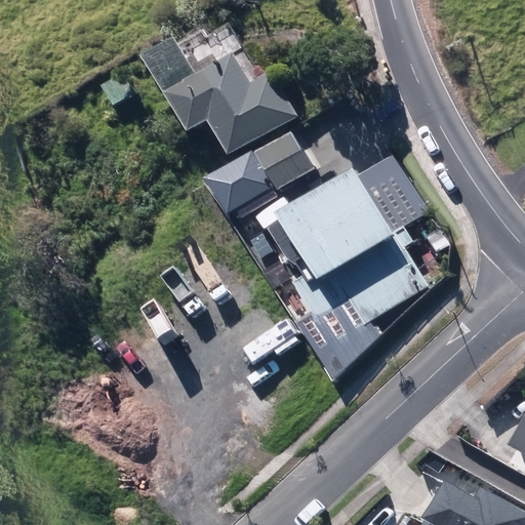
[(208,124),(231,161),(299,120),(273,76),(252,88),(240,68),(248,64),(225,23),(176,50),(173,45),(145,62),(189,136),(208,124)]
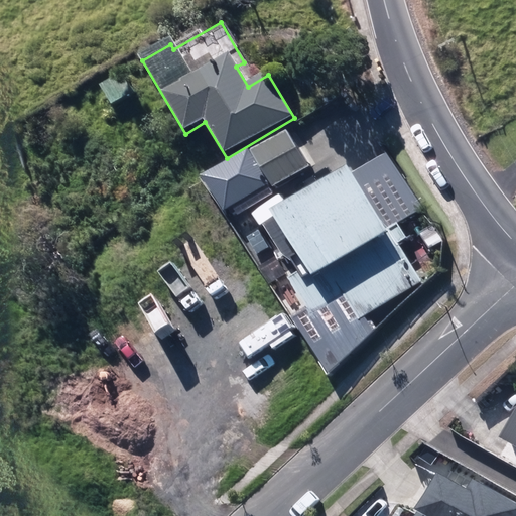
[(101,89),(114,109),(135,96),(122,76),(101,89)]
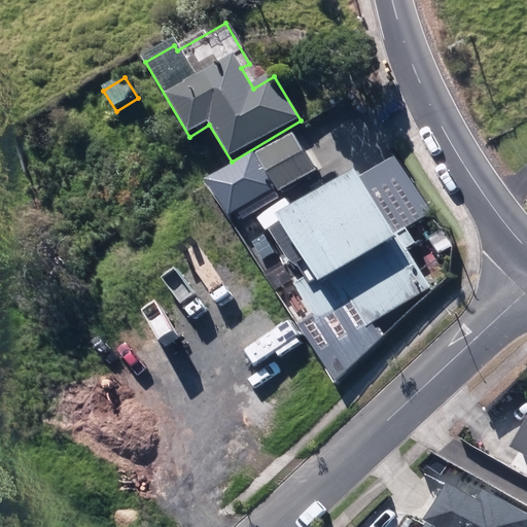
[(257,152),(279,189),(314,169),(292,132),(257,152)]
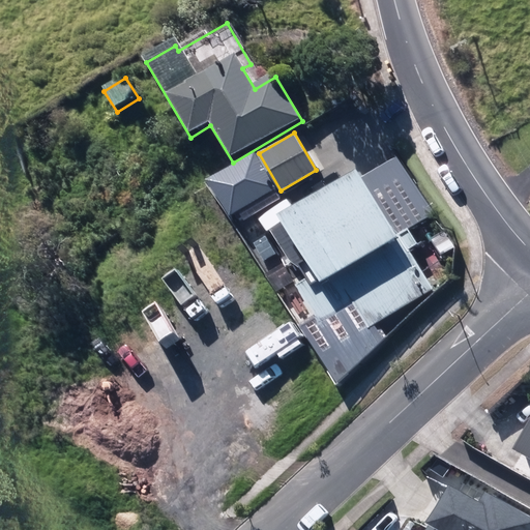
[(207,179),(230,216),(272,190),(254,153),(207,179)]
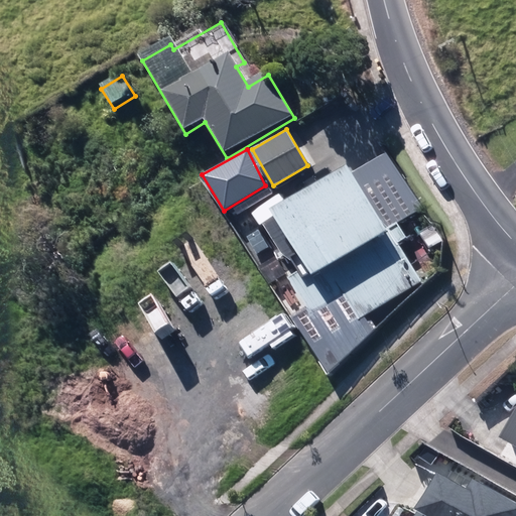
[(290,318),(330,374),(374,329),(369,317),(422,286),(391,234),(425,214),(387,149),(273,217),(277,224),(263,232),(285,268),(293,264),(300,276),(290,282),(311,318),(290,318)]
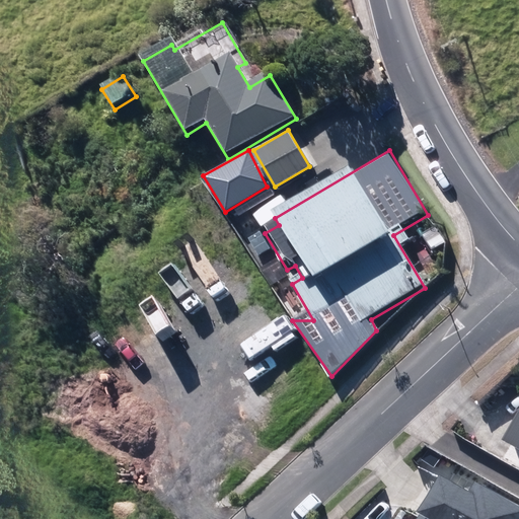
[(518,518),(518,507),(476,482),(469,493),(439,474),(413,518),(518,518)]
